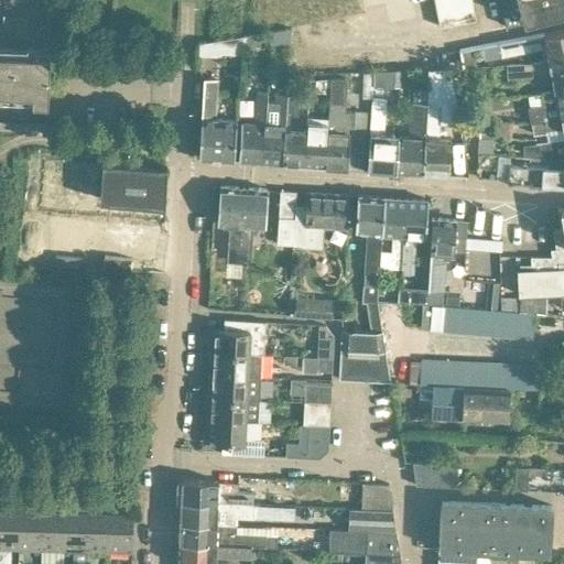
[(434,0),(440,26),(446,25),(476,19),(472,0),(434,0)]
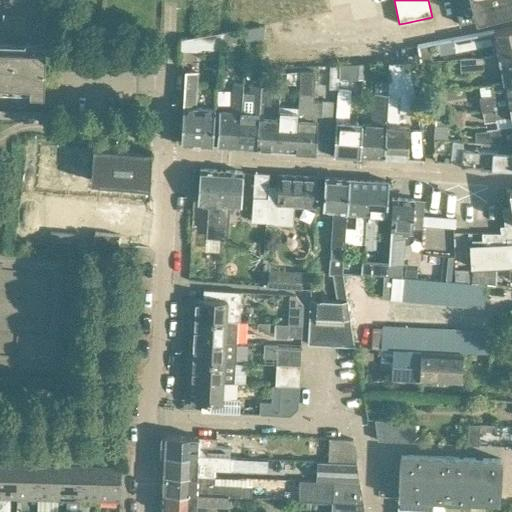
[(476,20),(511,9),(511,0),(453,0),(459,23),(476,20)]
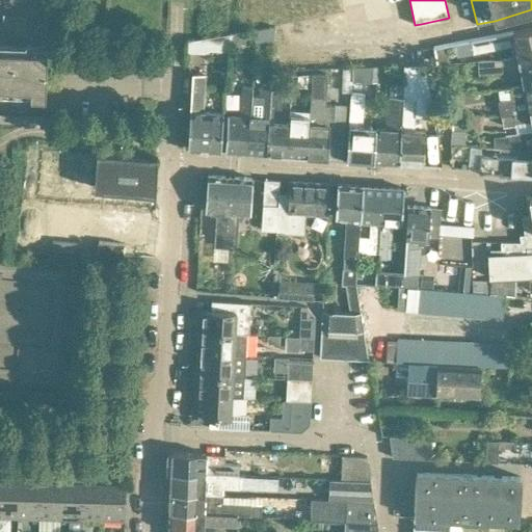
[(15,17),(2,17),(2,28),(14,28),(15,17)]
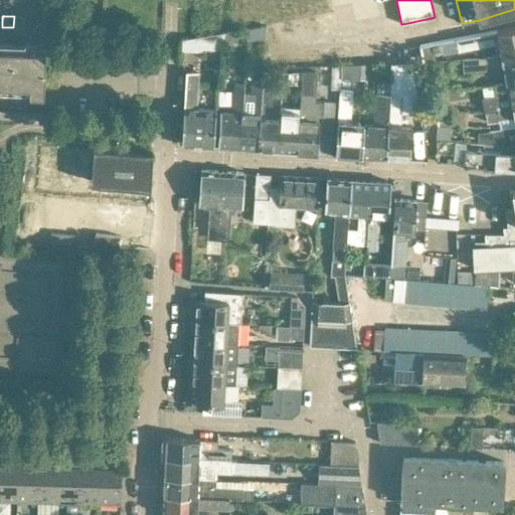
[(14,16),(13,27),(13,33),(25,34),(25,17),(14,16)]
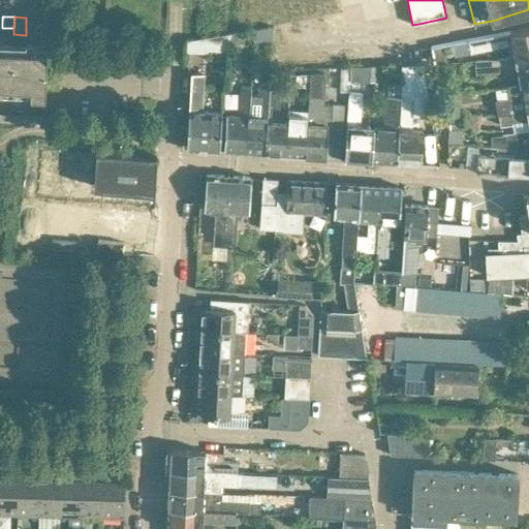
[(528,27),(467,39),(468,40),(470,53),(511,44),(514,57),(528,54),(528,27)]
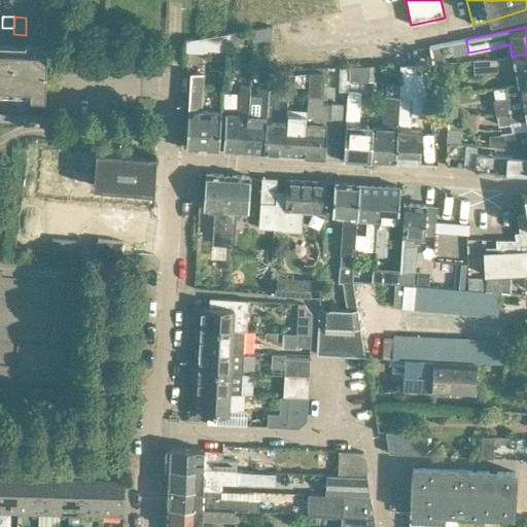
[(253,31),(253,44),(270,45),(271,28),(253,31)]
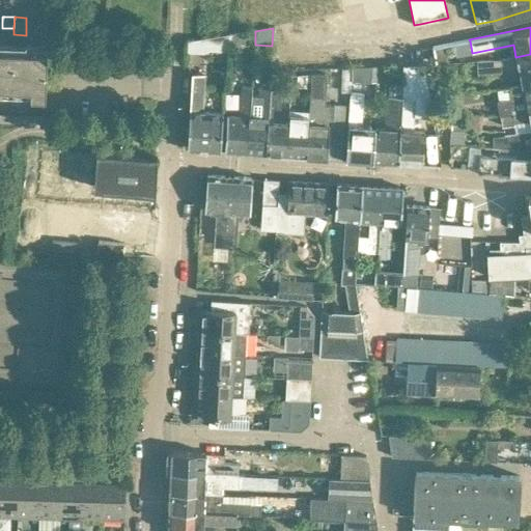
[(233,34),(232,45),(244,46),(245,32),(233,34)]
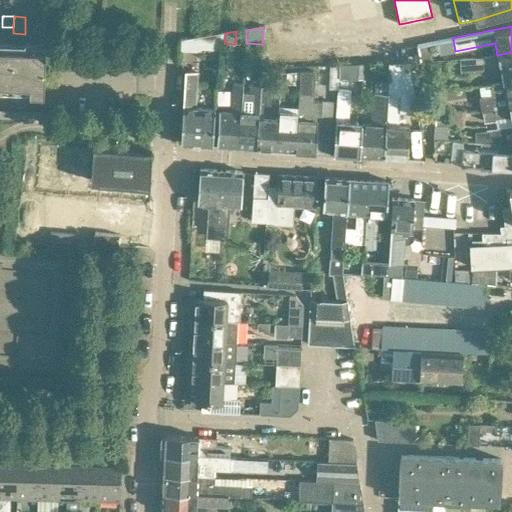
[(181,40),(180,50),(201,51),(201,48),(202,36),(193,38),(181,40)]
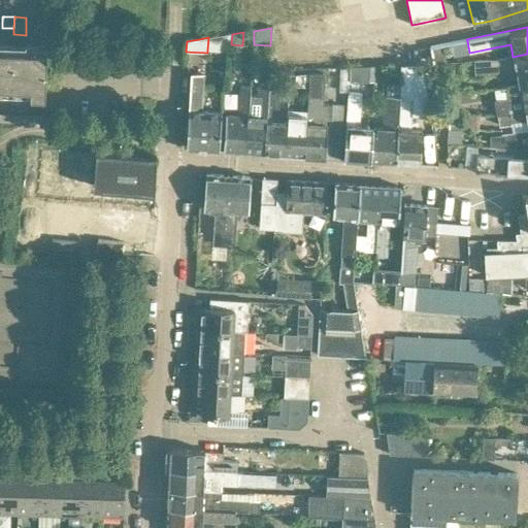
[(0,96),(45,98),(46,46),(0,44),(0,96)]
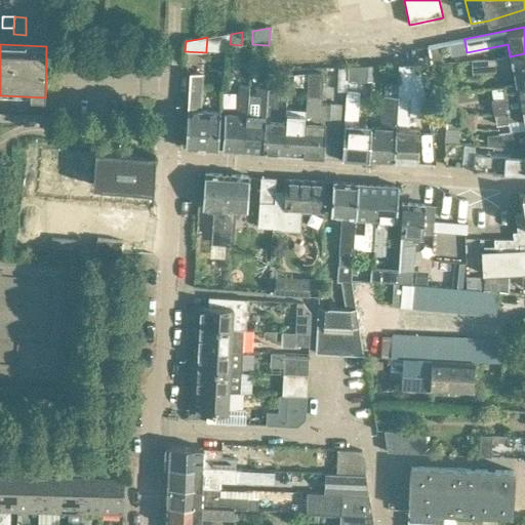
[(431,63),(443,62),(440,45),(428,48),(431,63)]
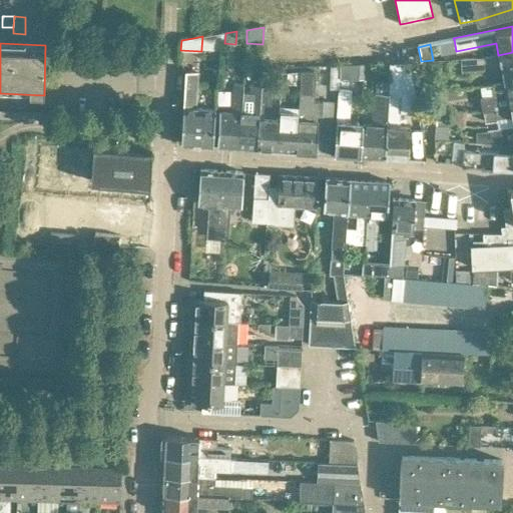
[(501,65),(504,83),(512,80),(512,52),(498,55),(484,57),(460,59),(461,70),(492,67),(501,65)]
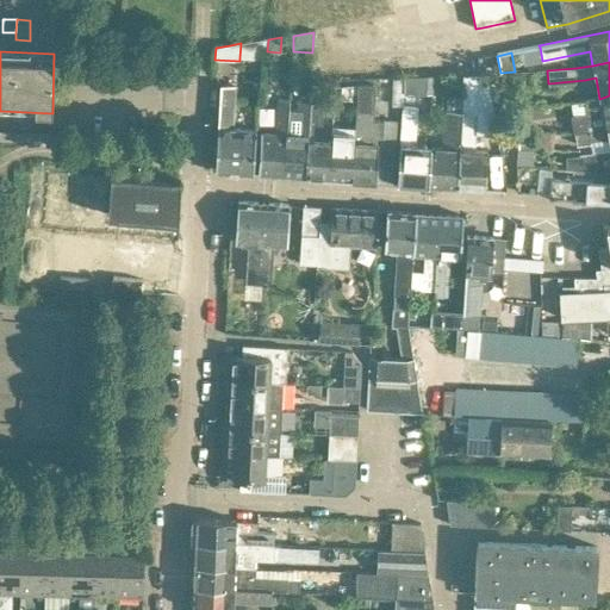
[(462,99),(456,187),(485,190),(489,151),(473,150),(474,131),(496,132),(492,107),(490,88),(487,74),(465,75),(462,99)]
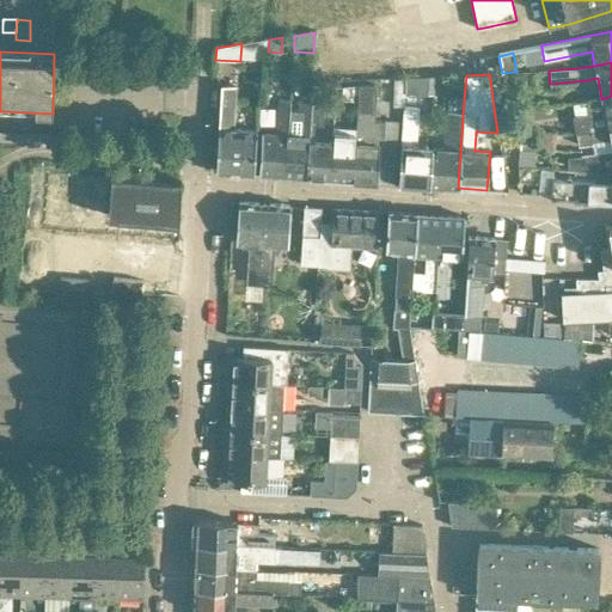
[(405,79),(404,95),(433,96),(433,77),(405,79)]
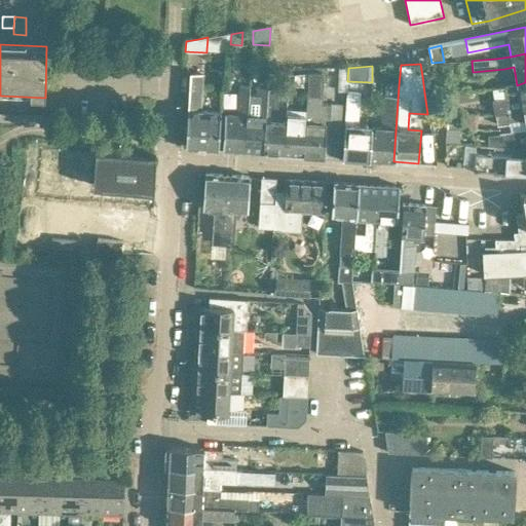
[(307,87),(306,96),(320,97),(322,72),(309,73),(308,73),(307,87)]
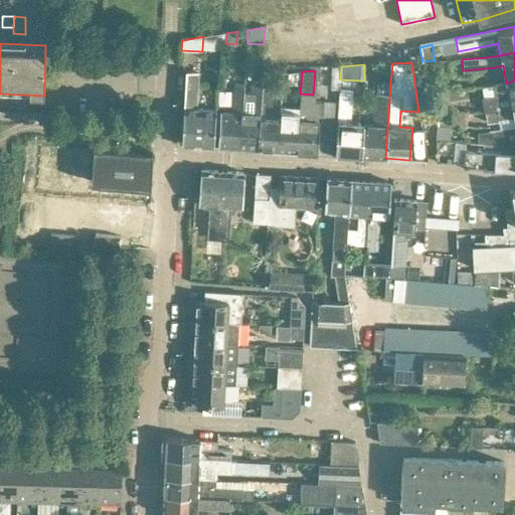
[(199,72),(186,71),(182,144),(213,146),(216,109),(197,108),(199,76),(199,72)]
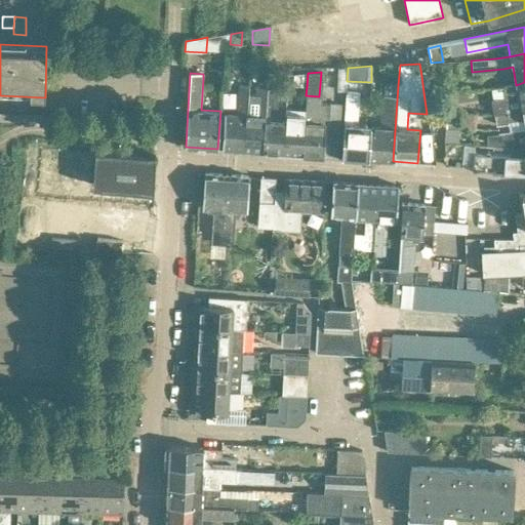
[(294,74),(293,87),(307,87),(308,73),(294,74)]
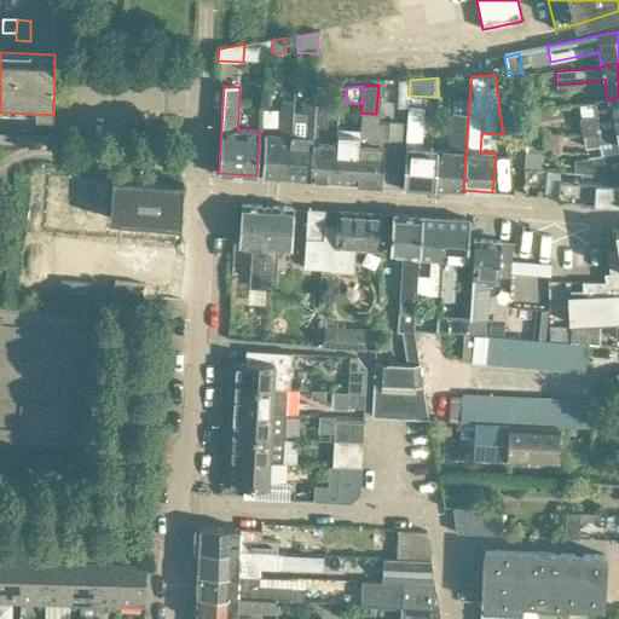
[(497,90),(499,109),(507,109),(507,90),(497,90)]
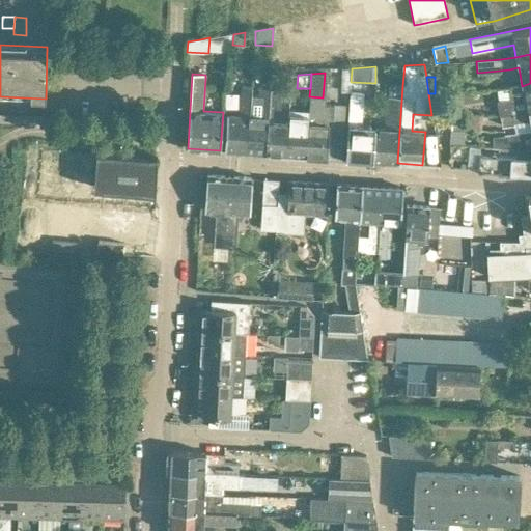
[(530,83),(522,86),(507,88),(509,100),(498,101),(500,115),(530,110),(530,83)]
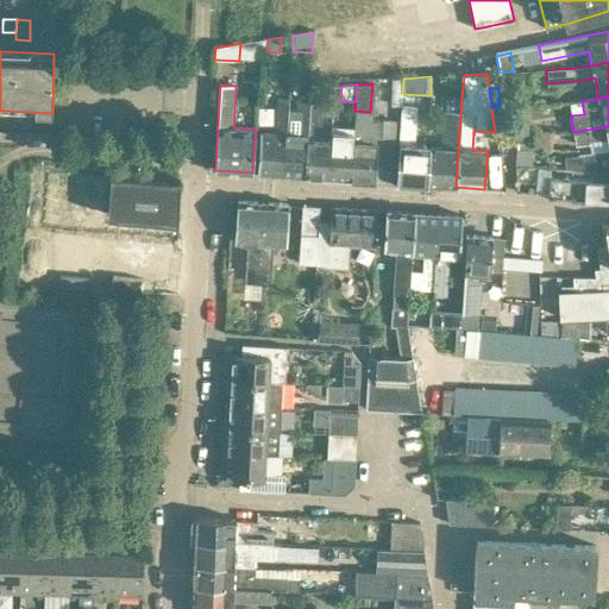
[(429,146),(427,184),(456,187),(462,99),(446,98),(443,148),(429,146)]
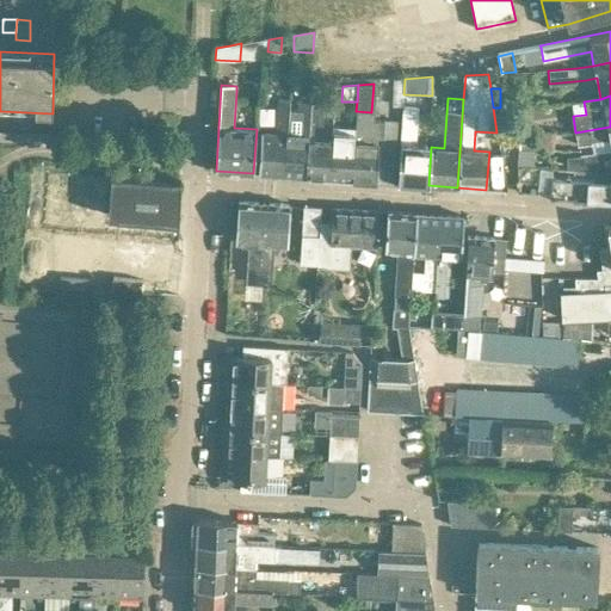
[(261,131),(258,173),(284,176),(288,134),(290,102),(277,100),(275,133),(261,131)]
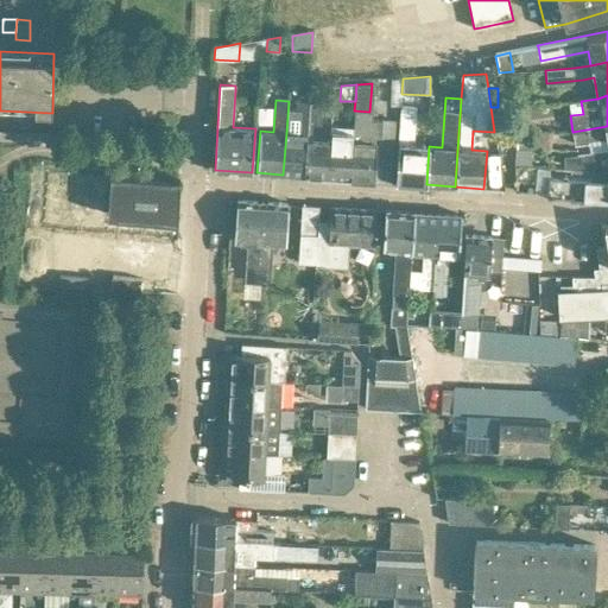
[(286,133),(283,175),(304,176),(309,102),(296,101),(296,109),(287,109),(286,133)]
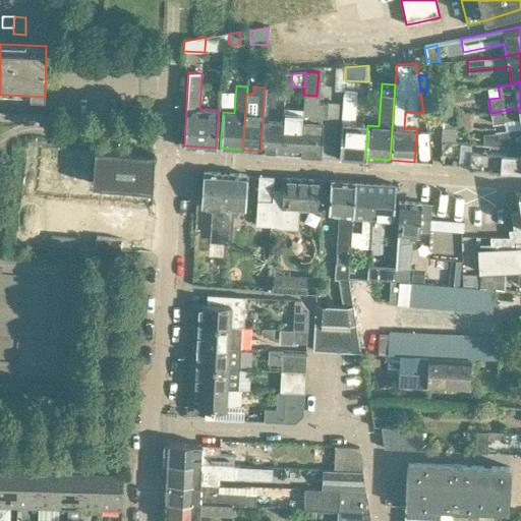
[(265,88),(261,151),(279,152),(282,119),(273,118),(275,89),(265,88)]
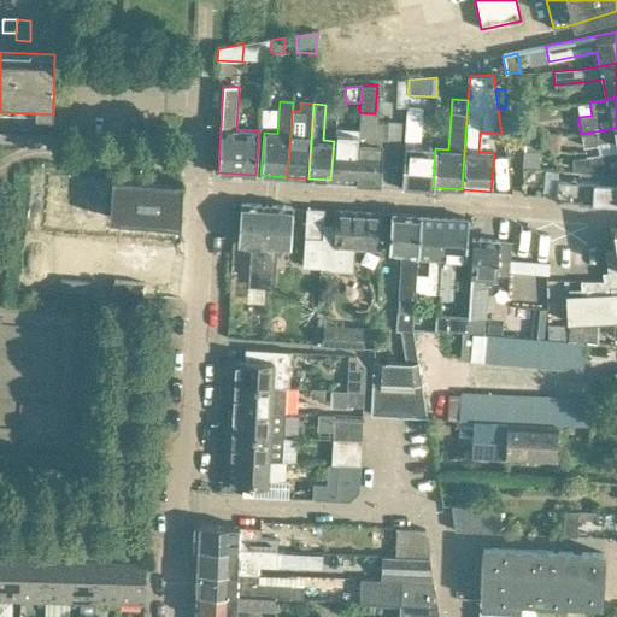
[(505,109),(498,109),(501,134),(519,135),(518,107),(505,109)]
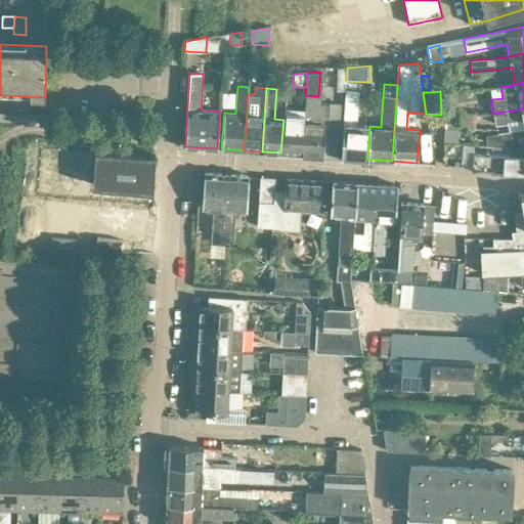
[(346,92),(341,157),(363,159),(367,159),(369,126),(356,125),(358,93),(346,92)]
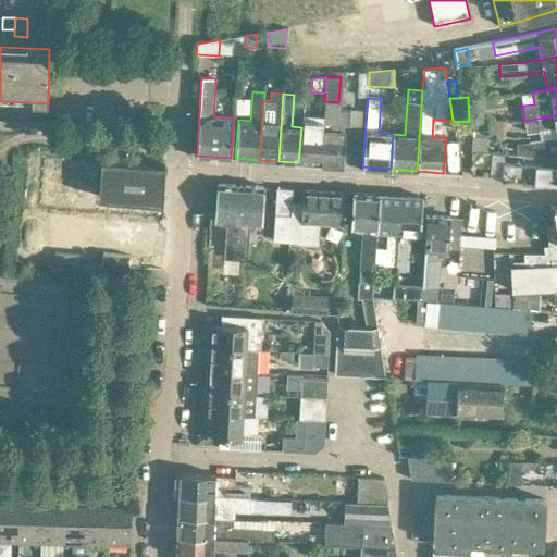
[(324,101),(323,115),(320,164),(358,166),(361,111),(339,110),(341,102),(324,101)]
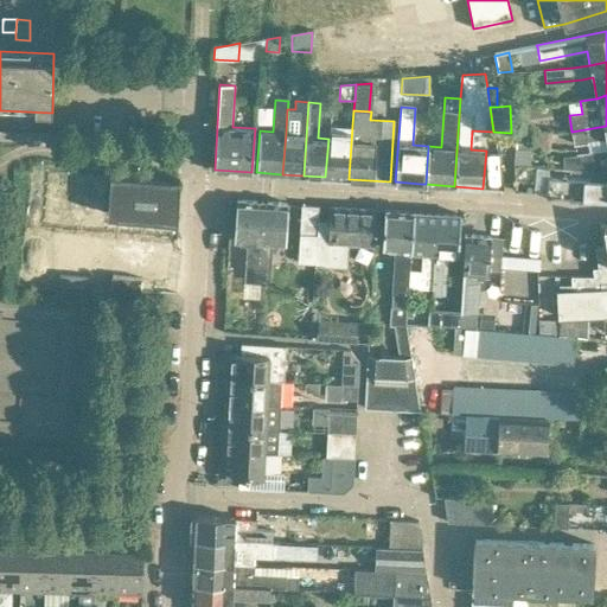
[(328,139),(325,177),(349,179),(352,126),(328,125),(328,139)]
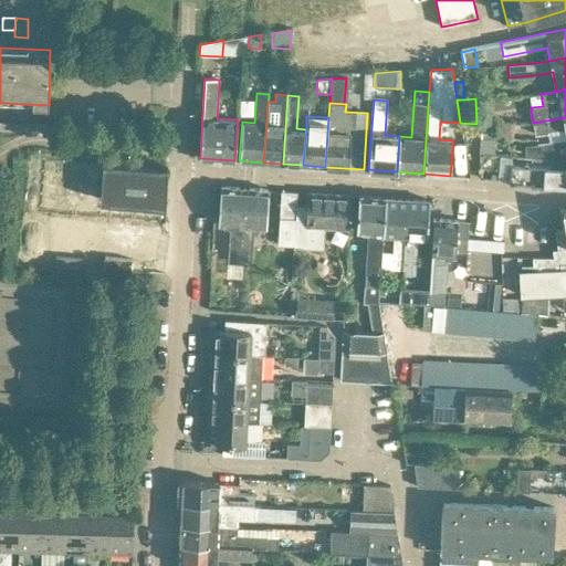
[(565,128),(565,130),(565,117),(533,123),(535,134),(565,128)]
